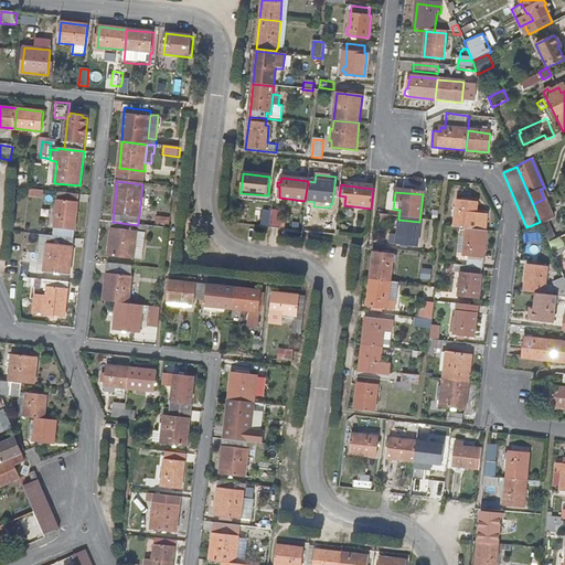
[(75,230),(80,195),(59,193),(55,227),(75,230)]
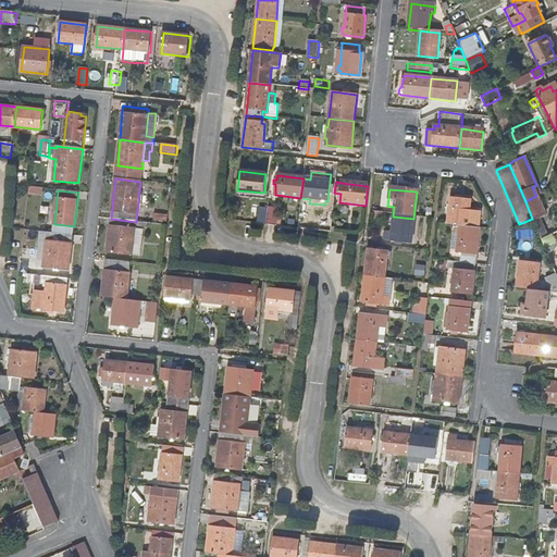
[(532,219),(533,220),(541,238),(547,235),(545,229),(543,230),(539,220),(545,217),(536,196),(525,201),(532,219)]
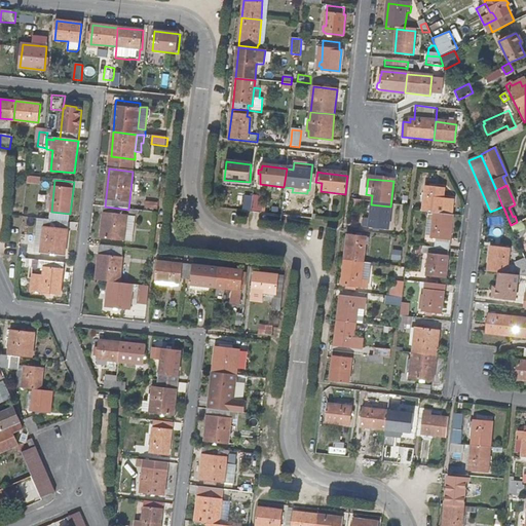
[(426,187),(423,213),(435,214),(453,216),(455,201),(444,201),(445,190),(426,187)]
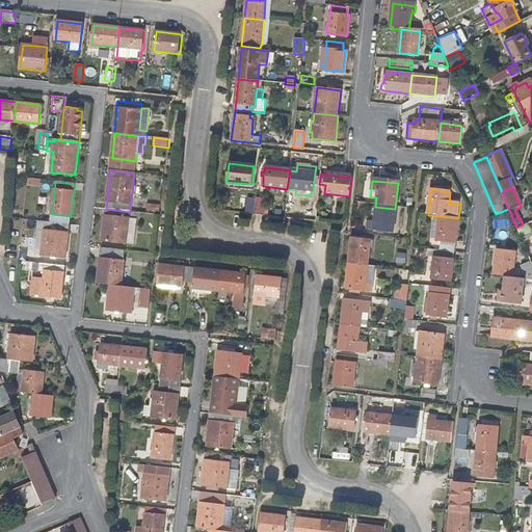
[(265,200),(256,198),(256,202),(254,216),(263,218),(265,200)]
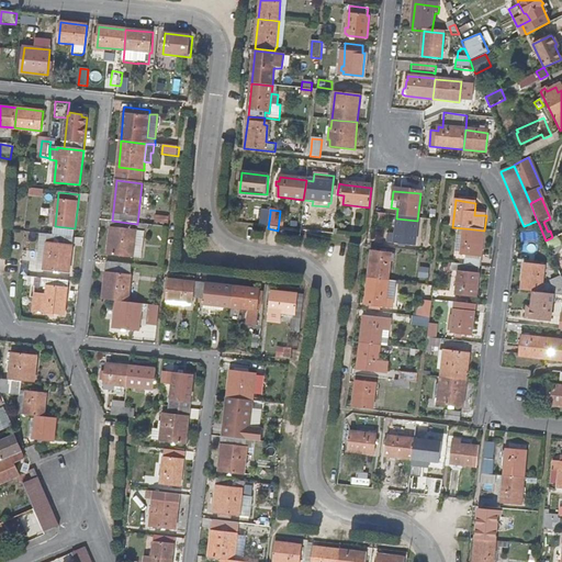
[(260,212),(258,227),(268,228),(270,213),(260,212)]
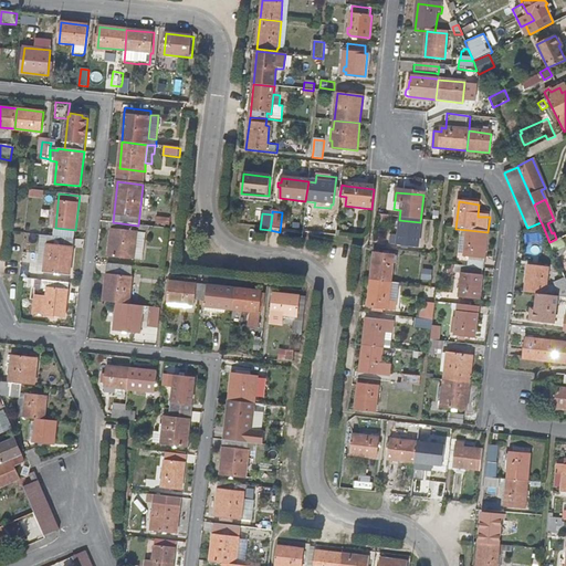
[(565,220),(564,217),(554,220),(547,223),(552,233),(554,232),(556,239),(565,234),(565,220)]
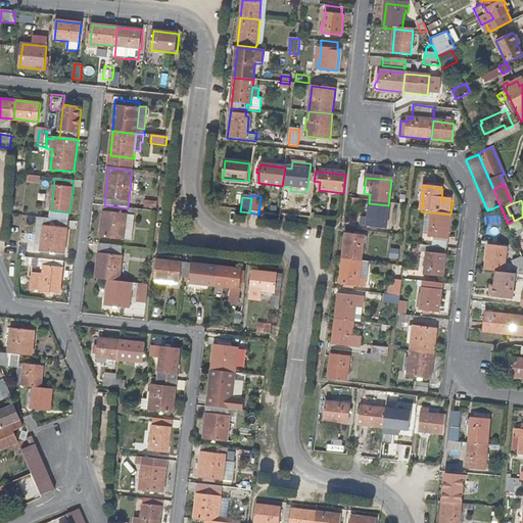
[(285,218),(293,219),(294,203),(287,202),(286,202),(285,218)]
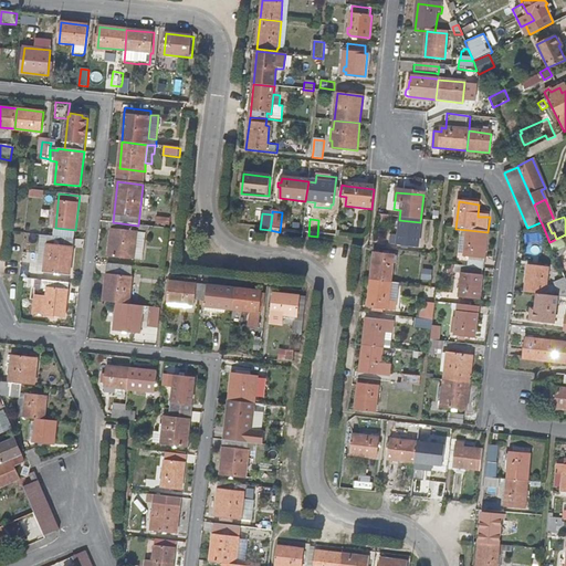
[(417,249),(420,222),(399,220),(397,239),(390,238),(389,245),(400,247),(400,250),(406,250),(406,248),(417,249)]
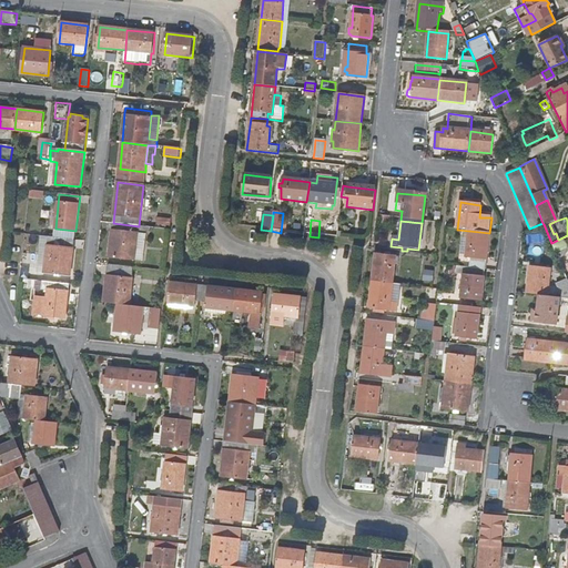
[(139,226),(113,223),(110,257),(135,261),(139,226)]
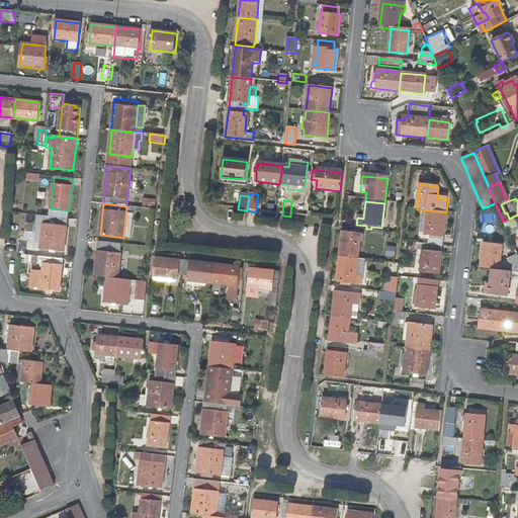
[(126,206),(123,238),(130,239),(134,207),(126,206)]
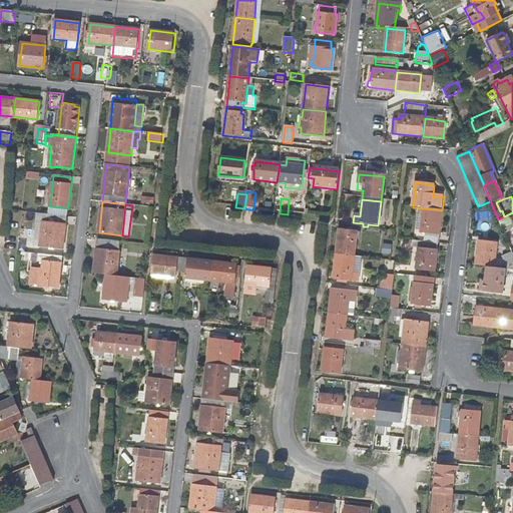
[(50,214),(67,216),(68,208),(50,206),(50,214)]
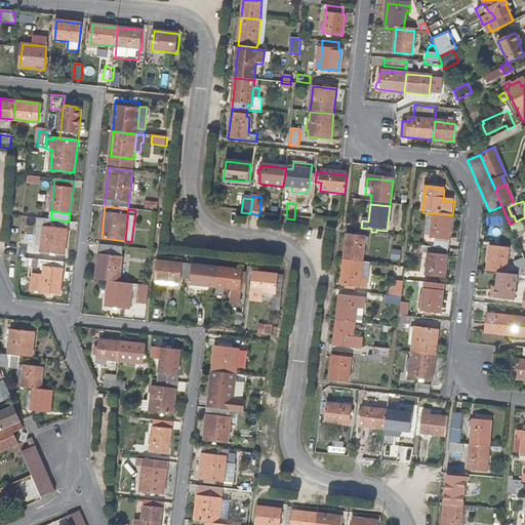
[(435,247),(449,249),(450,233),(452,215),(434,213),(434,223),(433,231),(430,231),(429,235),(432,235),(432,237),(432,238),(436,239),(435,247)]
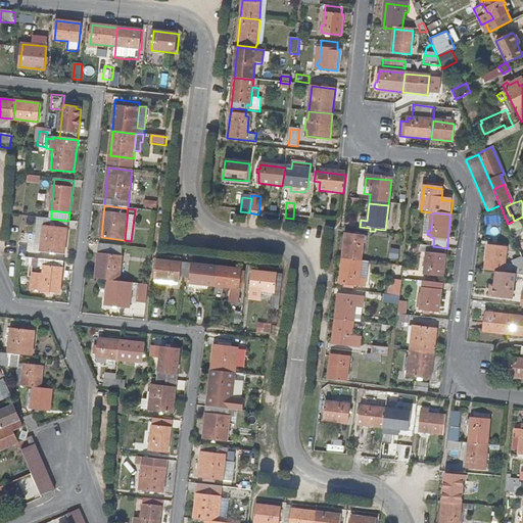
[(44,218),(38,217),(35,250),(42,251),(44,218)]
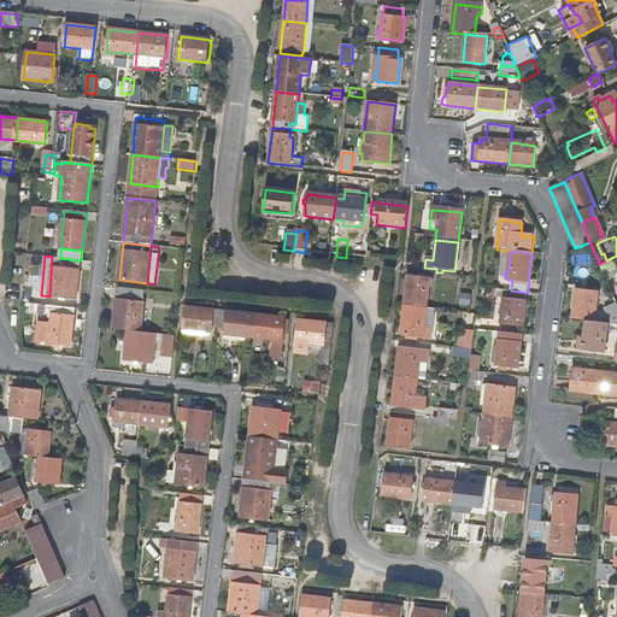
[(76,300),(81,260),(60,258),(52,257),(50,297),(76,300)]
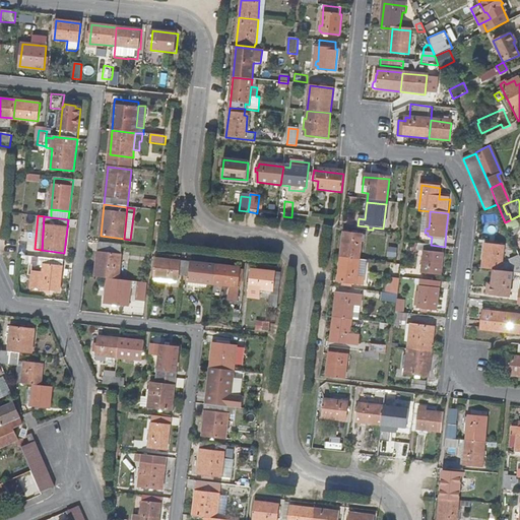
[(429,229),(430,220),(423,219),(420,235),(428,235),(428,233),(425,233),(426,229),(429,229)]
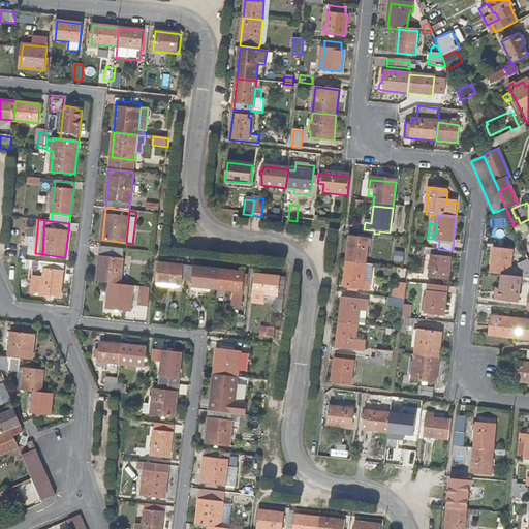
[(524,232),(520,223),(514,226),(518,236),(524,232)]
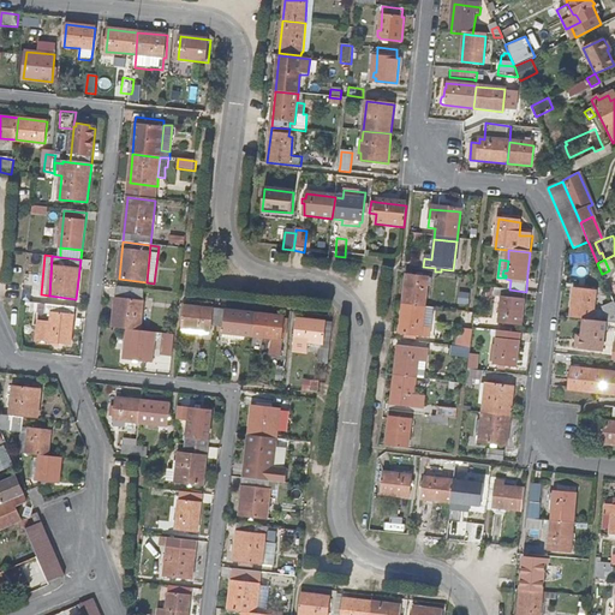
[(406,278),(402,308),(424,310),(427,288),(431,288),(431,281),(424,280),(424,276),(418,275),(417,279),(406,278)]
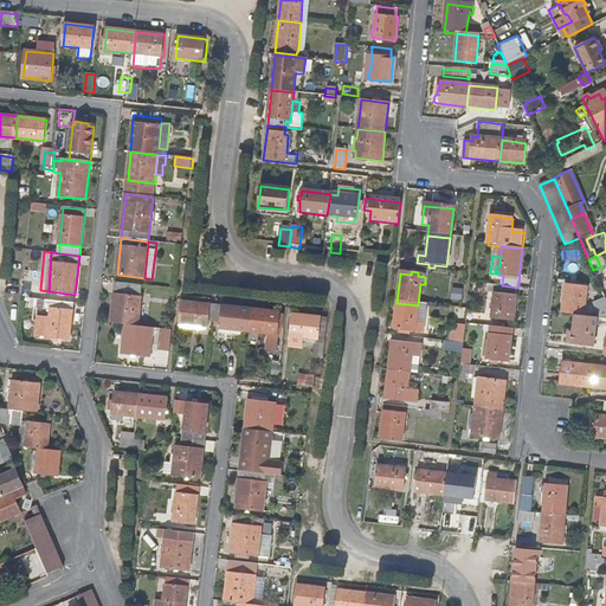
[(115,283),(111,323),(126,326),(139,327),(143,285),(115,283)]
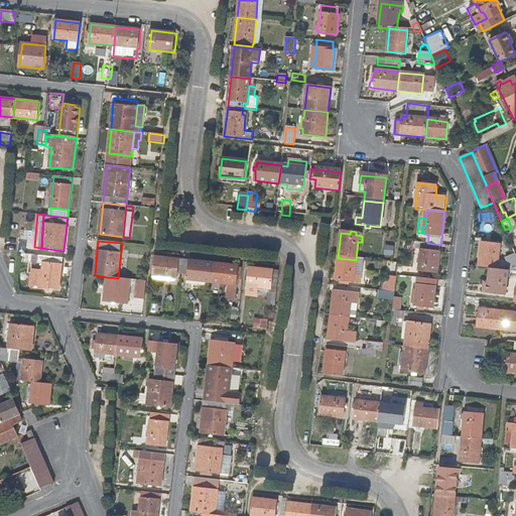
[(427,243),(416,242),(416,250),(421,250),(420,264),(417,264),(417,268),(419,268),(419,271),(437,273),(441,245),(427,243)]
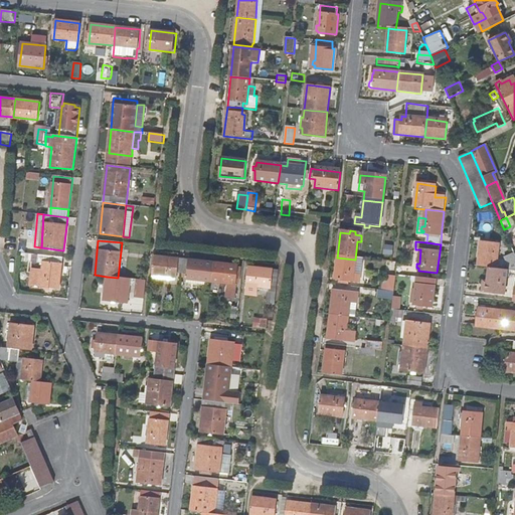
[(482,264),(501,267),(503,246),(485,243),(482,264)]
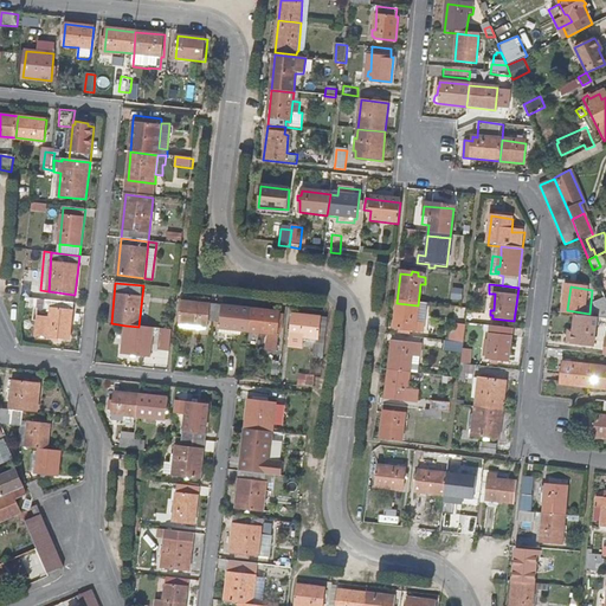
[(463,301),(465,290),(455,289),(452,300),(463,301)]
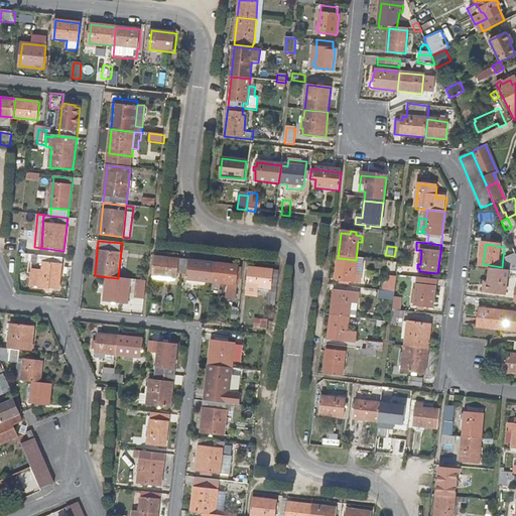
[(511,268),(515,268),(515,256),(513,251),(505,255),(511,268)]
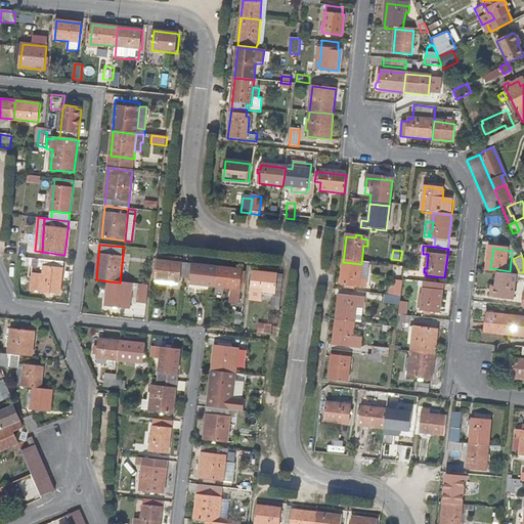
[(60,294),(64,262),(38,260),(38,269),(45,269),(44,276),(43,293),(60,294)]
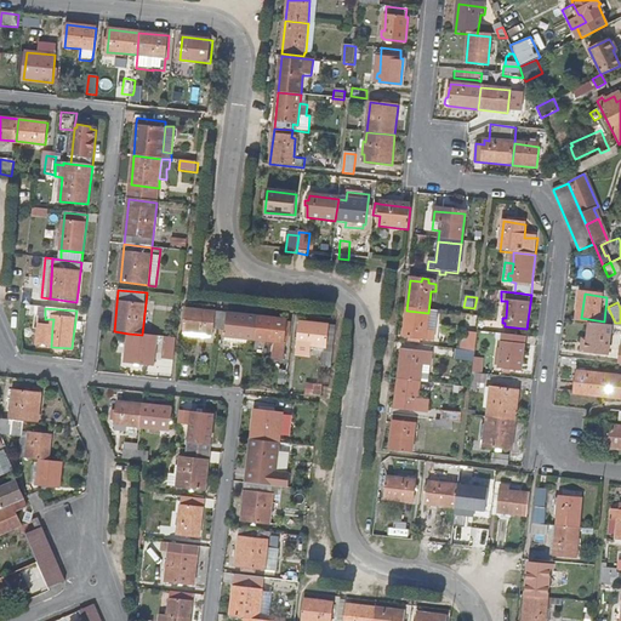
[(186,309),(183,331),(214,335),(214,329),(220,330),(222,314),(186,309)]
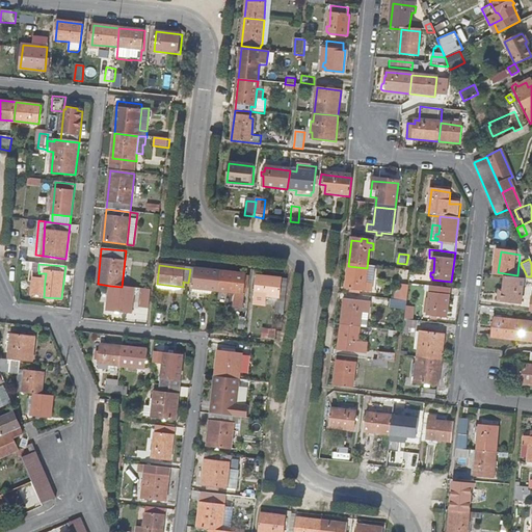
[(367,268),(348,266),(345,290),(371,294),(371,287),(366,286),(366,283),(367,268)]
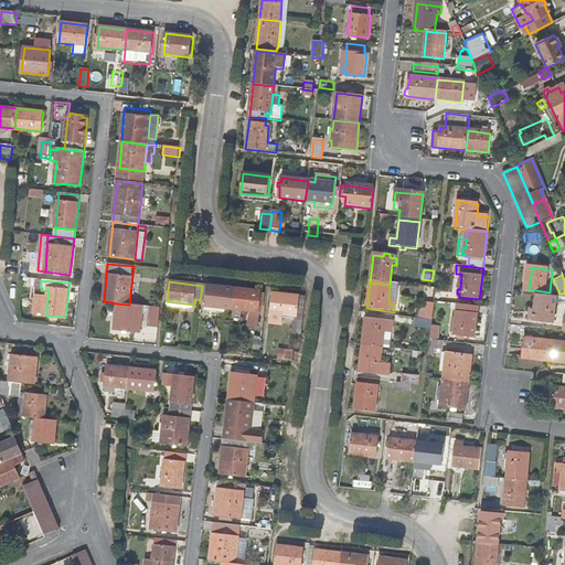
[(400,286),(390,285),(388,300),(397,301),(400,286)]
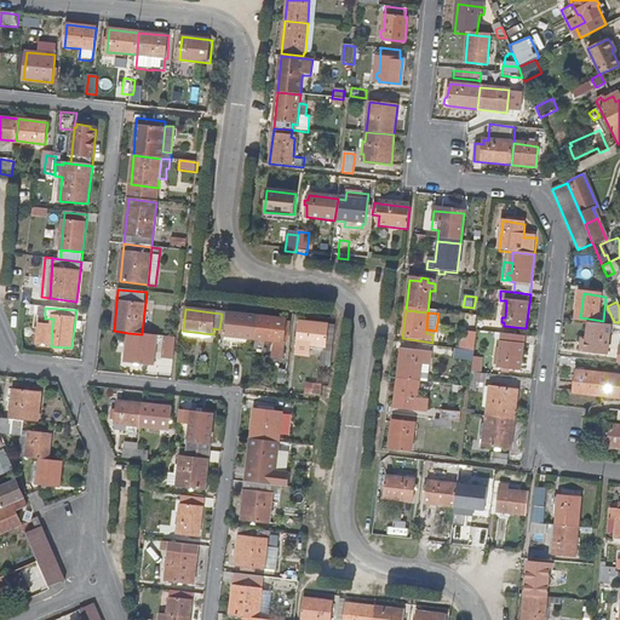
[(222,314),(219,329),(227,331),(225,337),(256,339),(258,317),(222,314)]
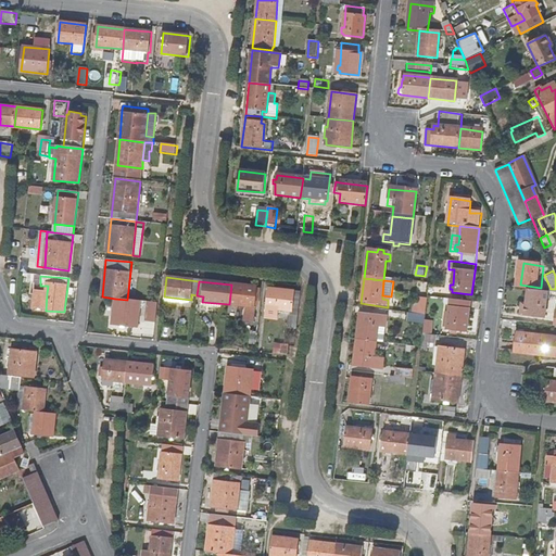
[(231,285),(229,304),(245,306),(244,321),(253,321),(257,288),(231,285)]
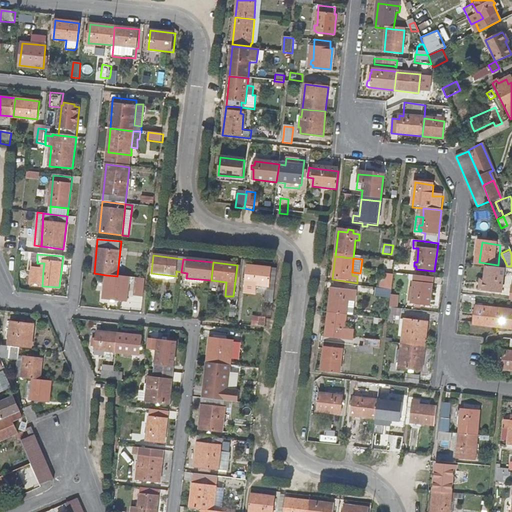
[(497,270),(498,265),(479,262),(479,267),(489,268),(486,292),(504,295),(508,271),(497,270)]
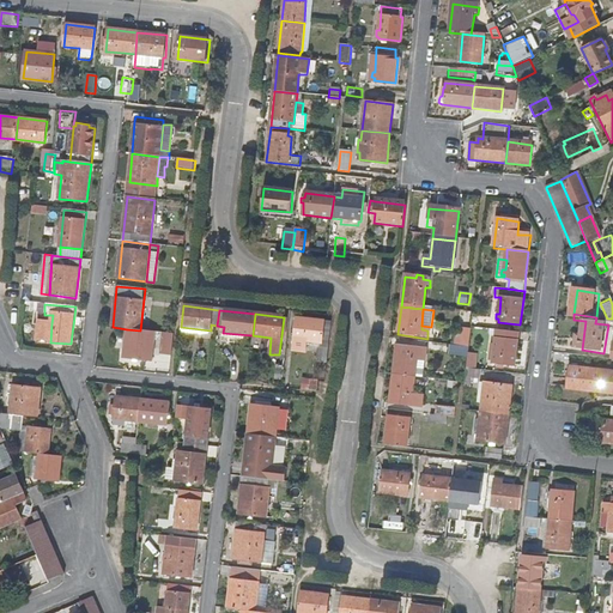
[(308,343),(321,344),(323,345),(326,323),(297,320),(293,352),(307,353),(308,343)]
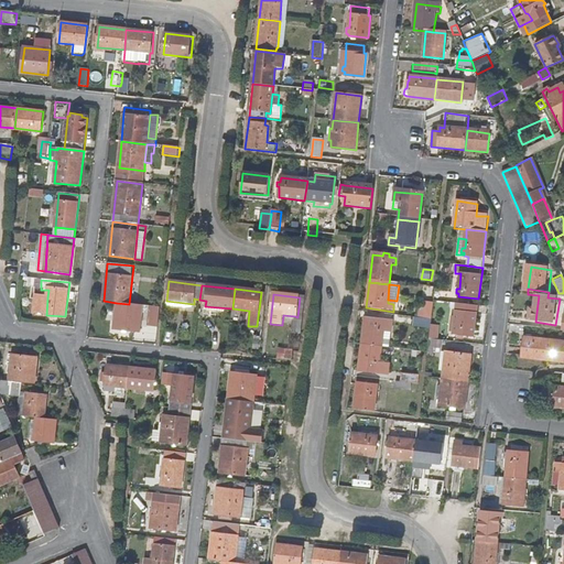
[(34,313),(46,315),(47,297),(35,296),(34,313)]
